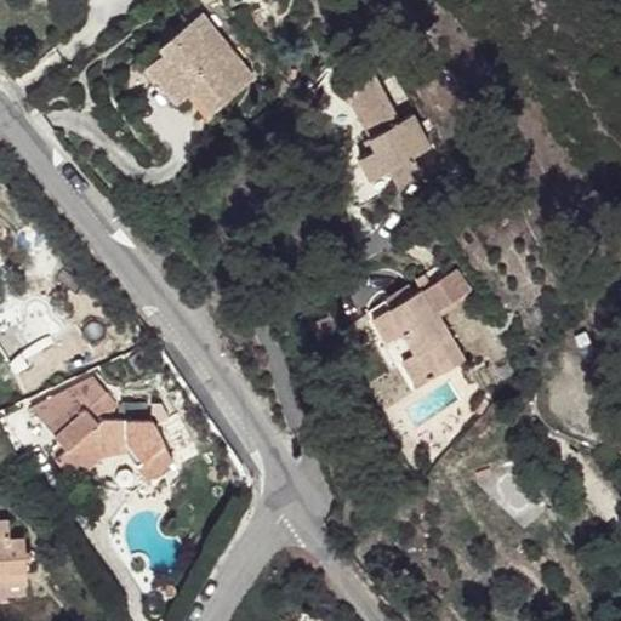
[(148,64),(177,102),(188,93),(194,87),(212,110),(252,79),(200,13),(158,47),(163,52),(148,64)]
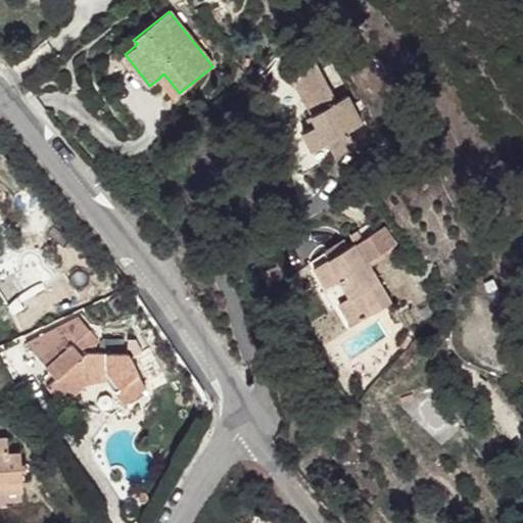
[(113,49),(120,57),(125,54),(137,44),(133,40),(131,36),(113,49)]
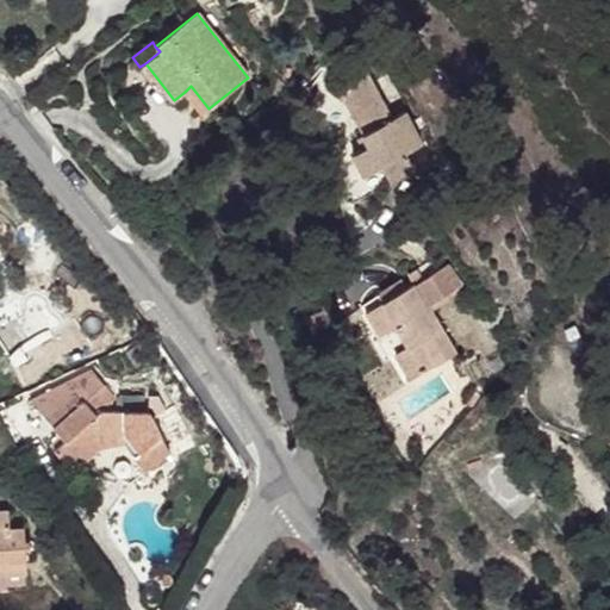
[(381,166),(390,182),(414,170),(405,153),(422,144),(405,112),(393,118),(363,64),(358,61),(350,60),(347,61),(338,64),(329,82),(348,94),(368,131),(362,134),(368,145),(353,153),(365,174),(381,166)]
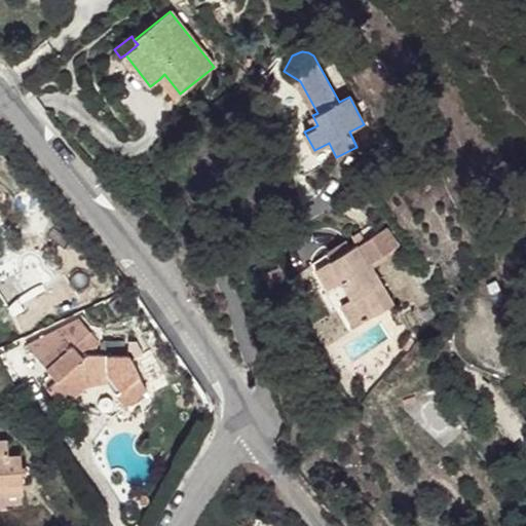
[(296,84),(312,115),(317,113),(300,81),(284,71),(280,75),(296,84)]
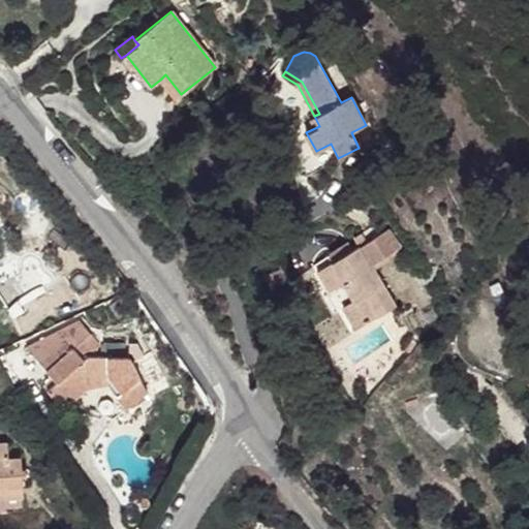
[(181,94),(165,74),(160,80),(176,98),(181,94)]
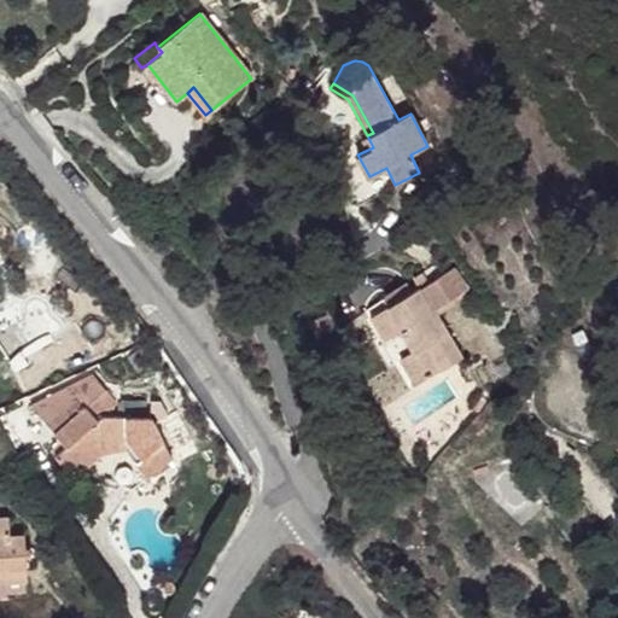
[(371,318),(384,340),(401,331),(413,351),(427,377),(461,356),(435,310),(462,292),(467,290),(453,268),(412,292),(390,305),(371,318)]
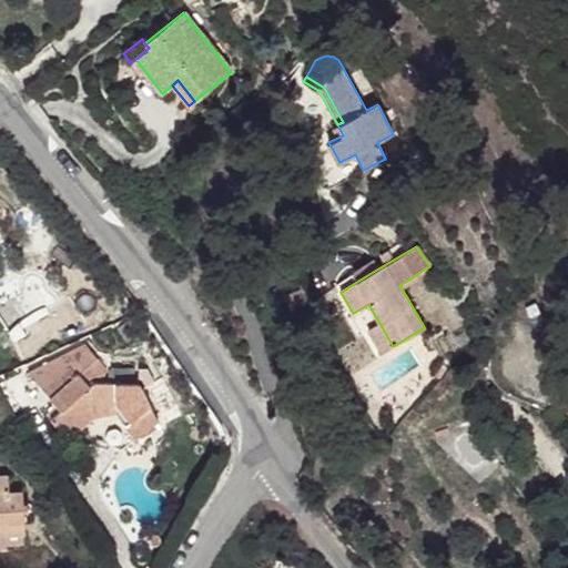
[(355,275),(358,281),(378,269),(375,263),(355,275)]
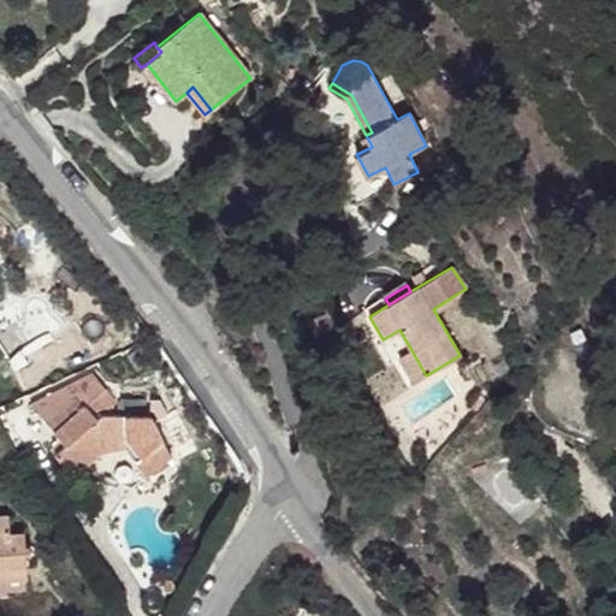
[(436,314),(465,296),(461,291),(433,309),(436,314)]
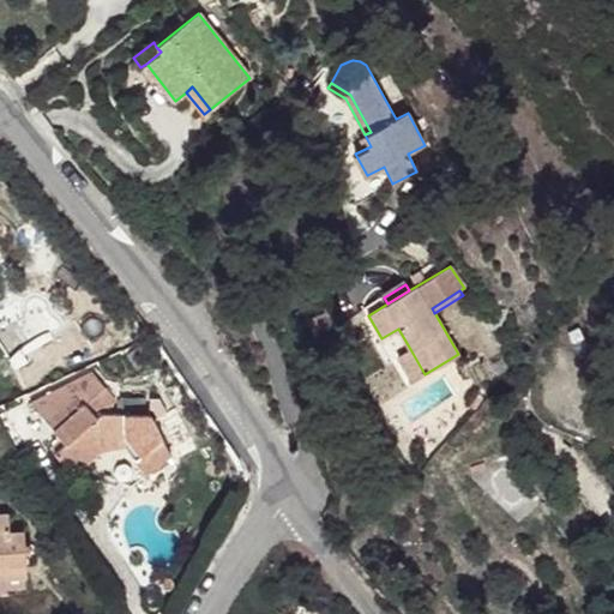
[(308,318),(314,333),(326,329),(319,313),(308,318)]
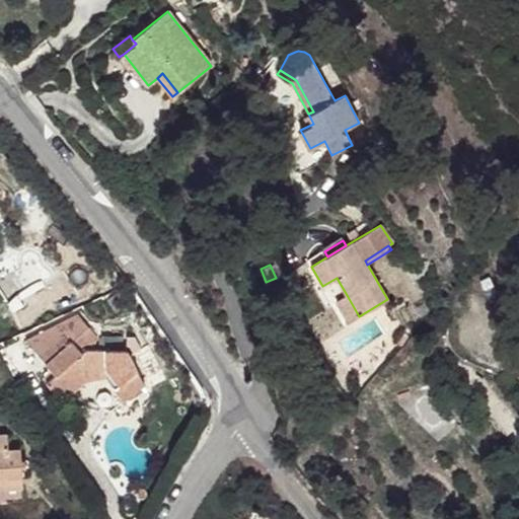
[(359,316),(347,295),(337,301),(349,322),(359,316)]
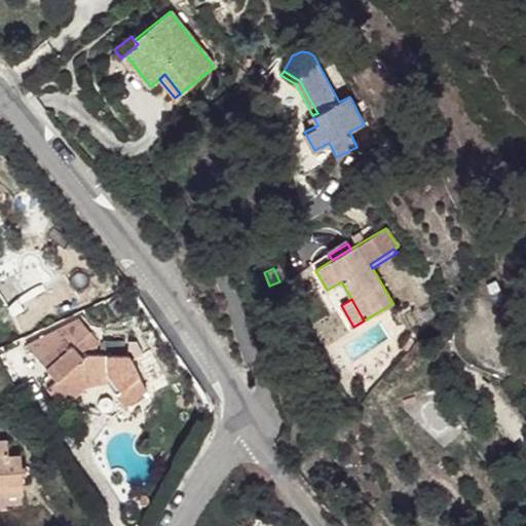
[(47,387),(62,407),(89,385),(108,382),(116,395),(140,377),(129,354),(122,354),(103,354),(87,353),(100,343),(79,318),(26,344),(51,375),(55,379),(47,387)]
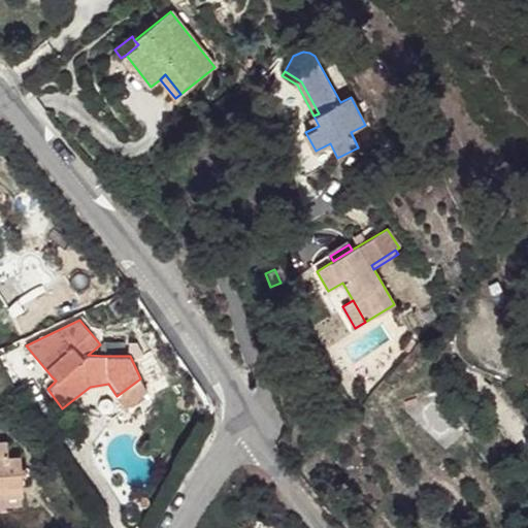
[(123,356),(124,343),(103,343),(103,356),(123,356)]
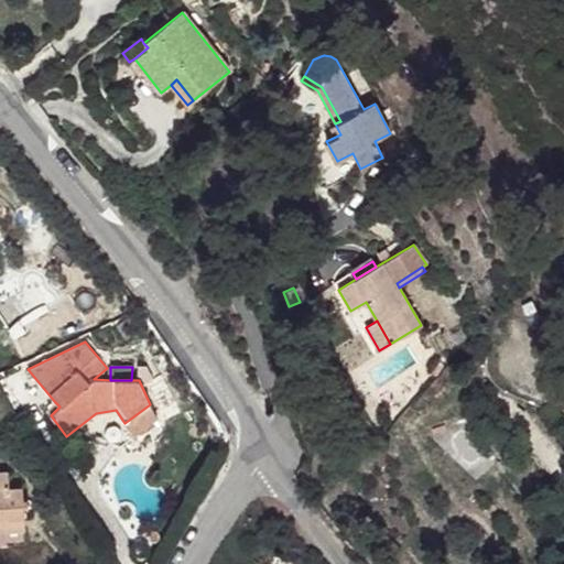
[(60,407),(55,402),(46,411),(51,415),(60,407)]
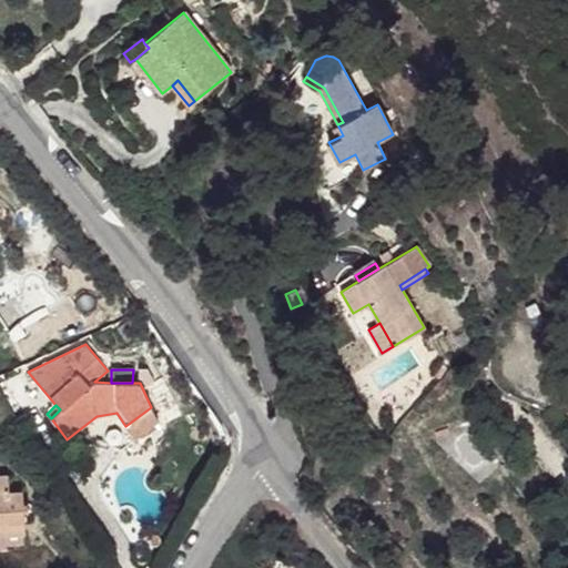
[(135,440),(158,423),(151,407),(125,426),(135,440)]
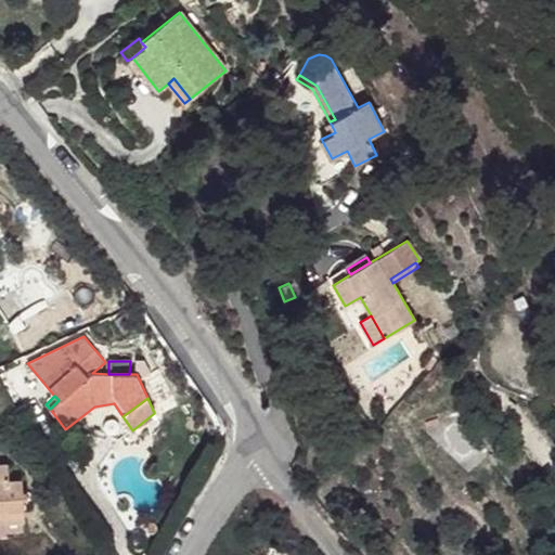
[(0,511),(24,511),(23,480),(9,481),(9,464),(0,464),(0,511)]
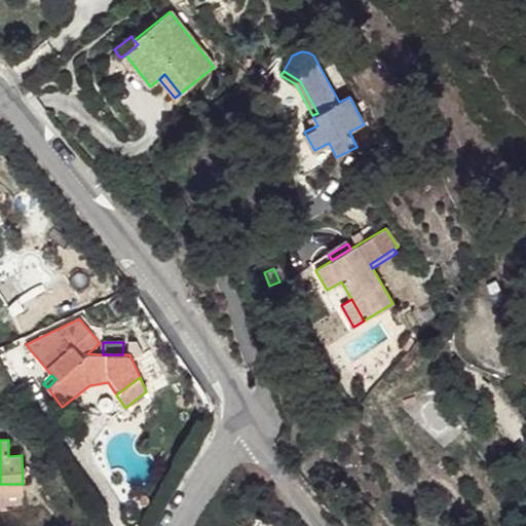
[(0,494),(24,494),(23,484),(0,484),(0,494)]
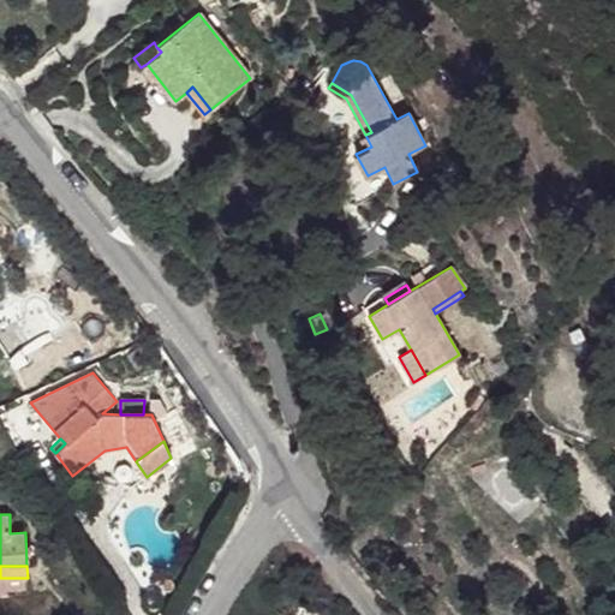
[(162,587),(165,590),(169,591),(173,589),(174,585),(173,581),(171,580),(168,579),(165,580),(163,583),(162,587)]
